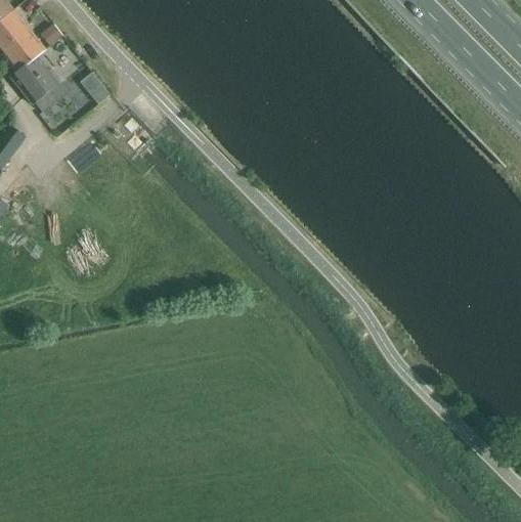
[(0,0),(0,20),(14,9),(6,0),(0,0)]
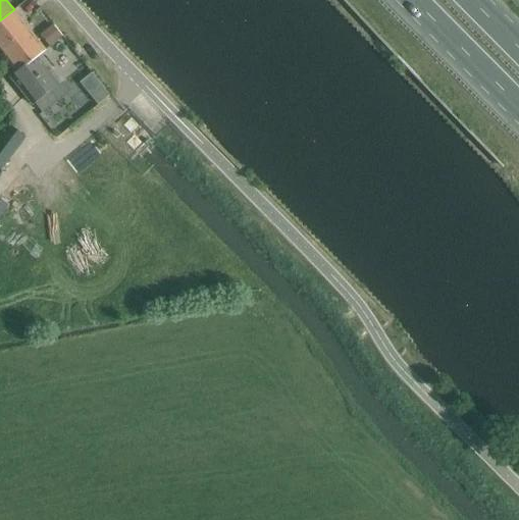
[(43,53),(47,49),(14,9),(0,20),(0,50),(17,71),(43,53)]
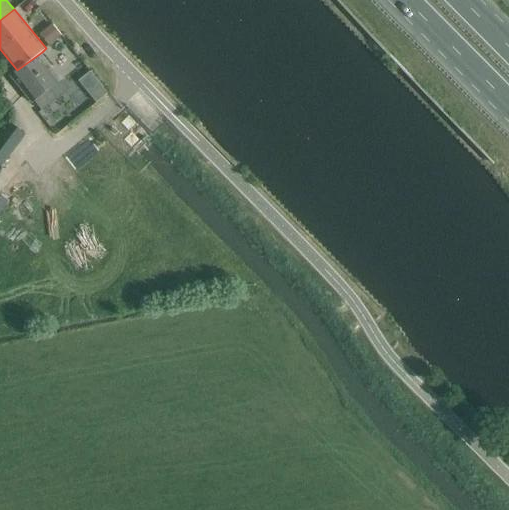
[(17,70),(12,74),(34,102),(37,99),(44,108),(70,87),(42,52),(17,70)]
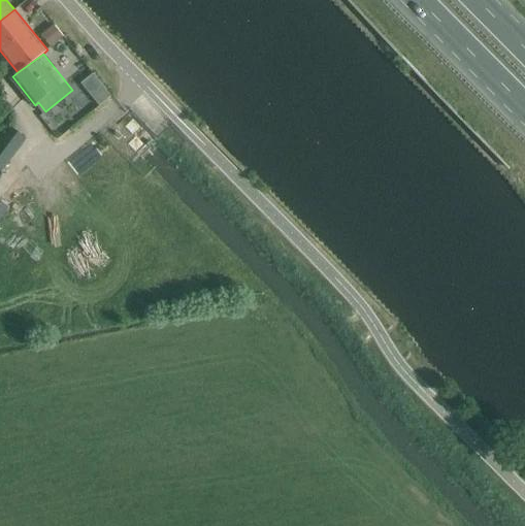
[(98,104),(112,94),(94,69),(79,80),(98,104)]
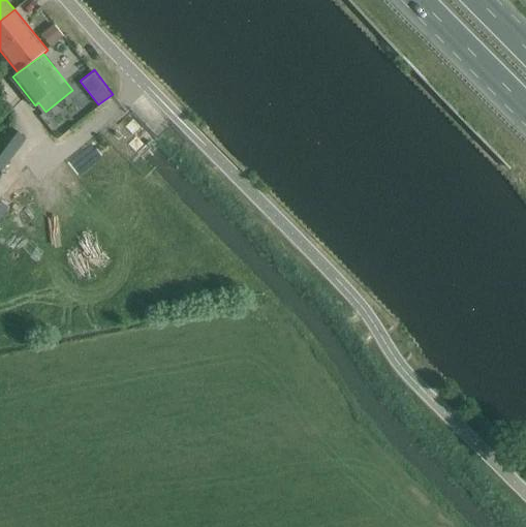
[(0,136),(0,169),(3,173),(28,138),(8,125),(0,136)]
